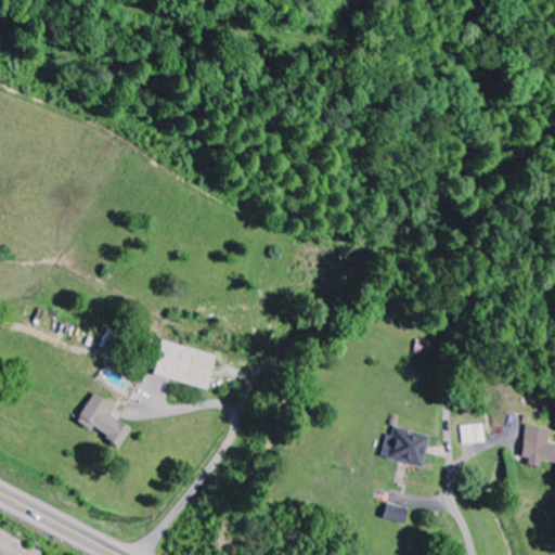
[(153,375),(207,390),(216,355),(162,340),(153,375)]
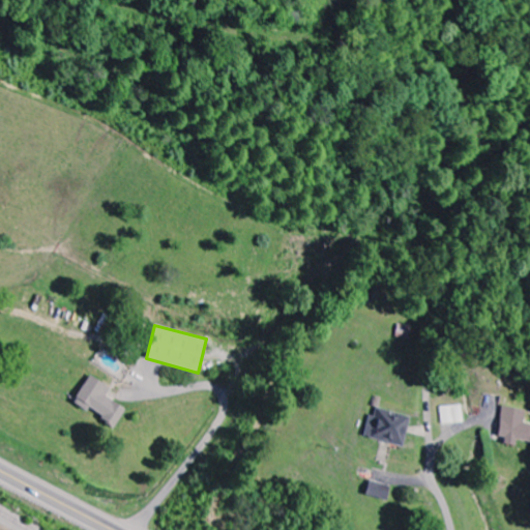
[(112,427),(124,410),(104,395),(109,389),(89,376),(71,403),(86,412),(87,410),(112,427)]
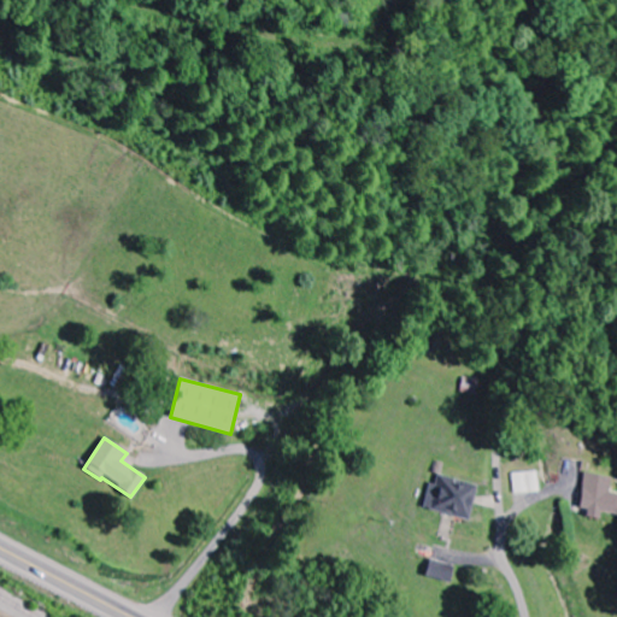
[(513,495),(540,492),(536,471),(511,475),(513,495)]
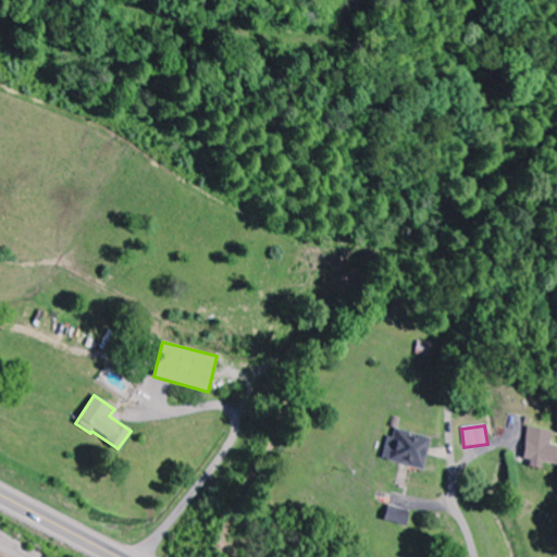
[(522,459),(529,460),(528,467),(541,469),(542,462),(556,465),(556,445),(551,445),(553,431),(527,428),(522,459)]
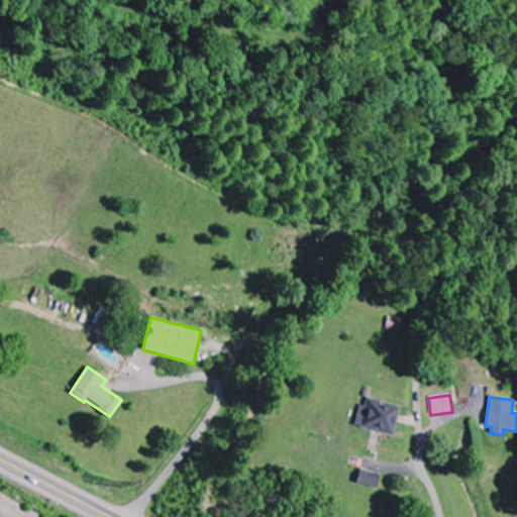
[(358,404),(353,425),(391,436),(399,406),(367,398),(365,406),(358,404)]
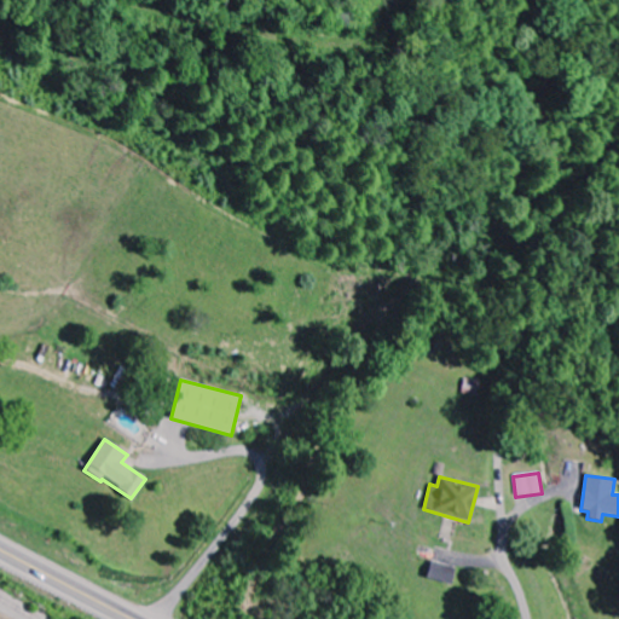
[(453,568),(429,561),(424,578),(449,585),(453,568)]
